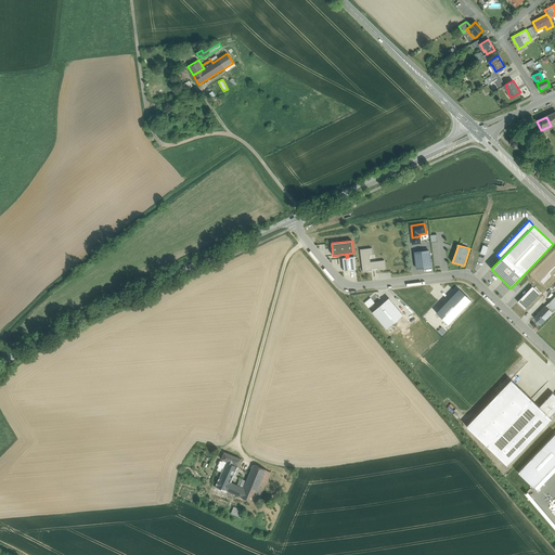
[(360,249),(363,272),(366,271),(365,270),(378,268),(379,270),(385,269),(384,260),(371,262),(370,255),(373,255),(372,248),(360,249)]
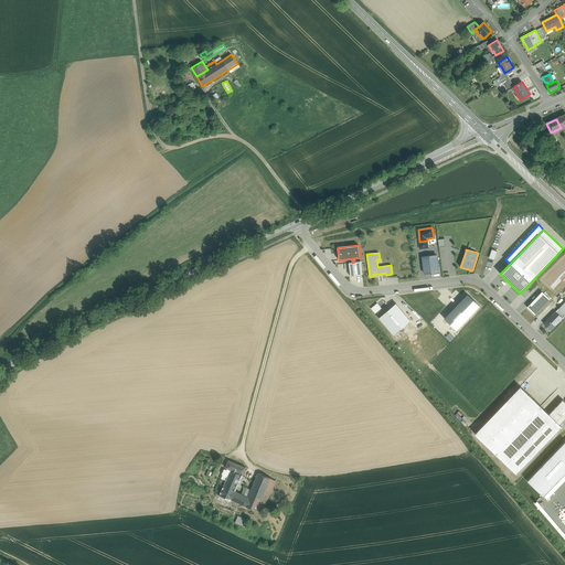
[(423,257),(424,274),(439,272),(437,255),(423,257)]
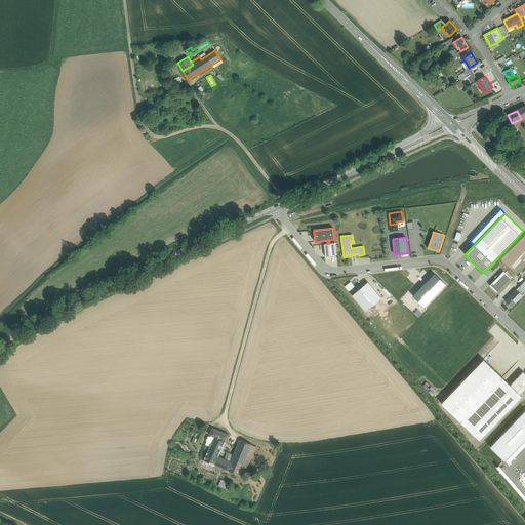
[(327,244),(324,244),(326,256),(336,255),(335,243),(329,243),(327,244)]
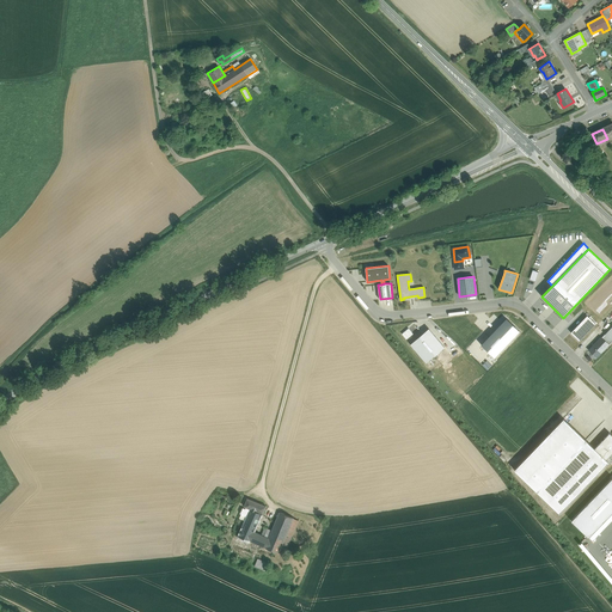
[(571,332),(580,341),(595,324),(587,316),(571,332)]
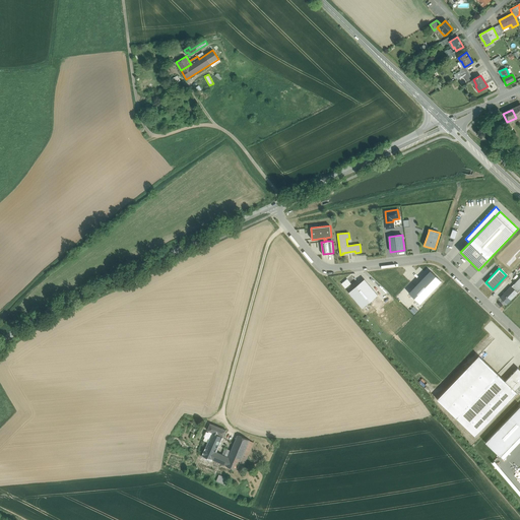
[(430,270),(408,293),(420,304),(442,281),(430,270)]
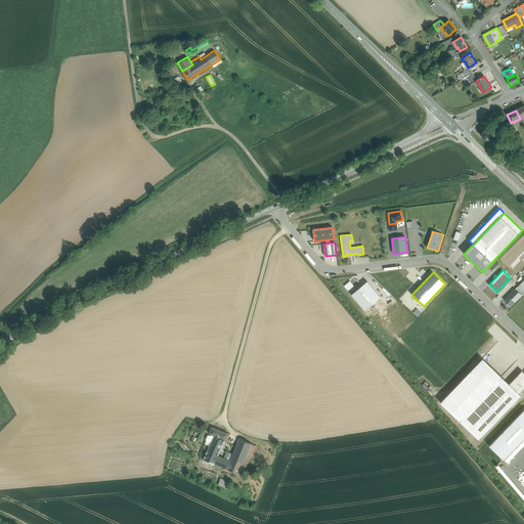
[(348,291),(354,286),(350,281),(346,285),(345,284),(343,285),(348,291)]
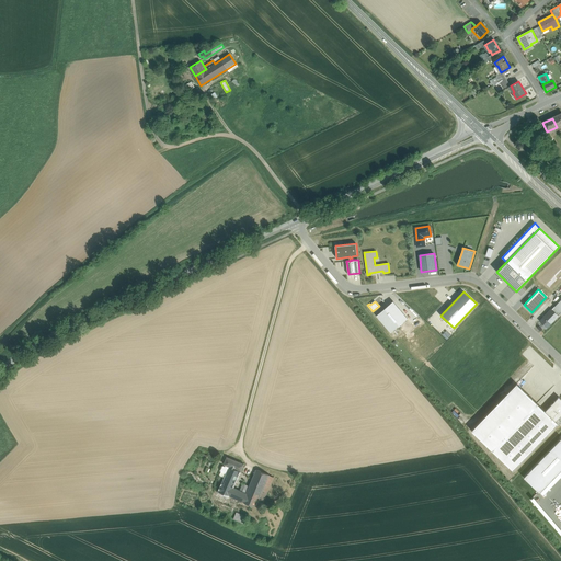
[(391,333),(408,319),(393,301),(376,316),(391,333)]
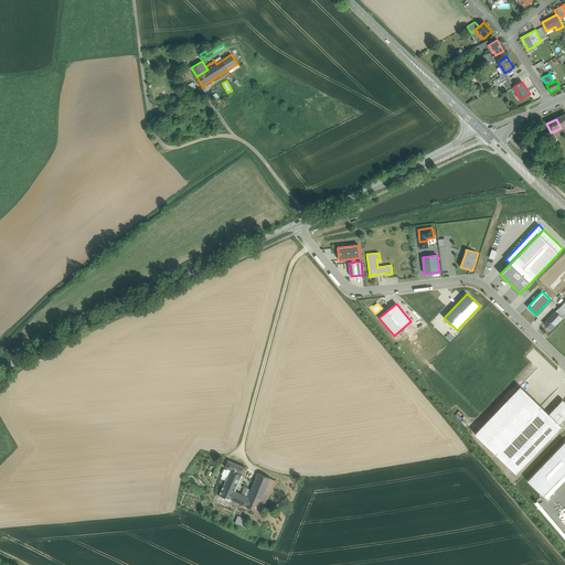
[(564,315),(558,309),(555,312),(562,318),(564,315)]
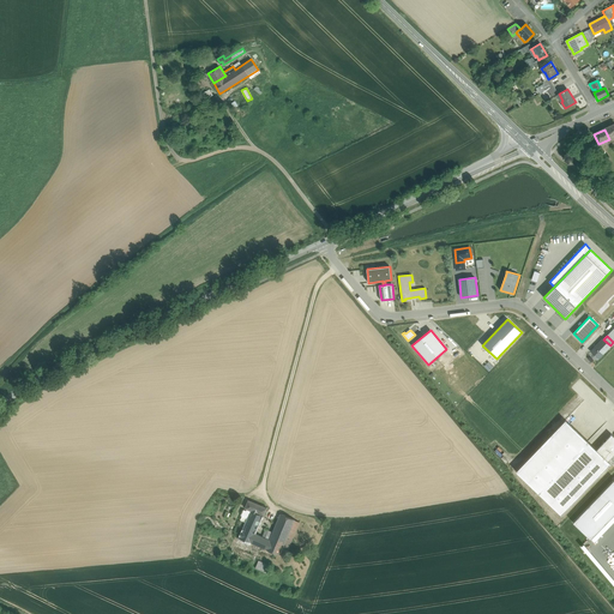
[(591,351),(599,359),(611,345),(603,339),(603,338),(591,351)]
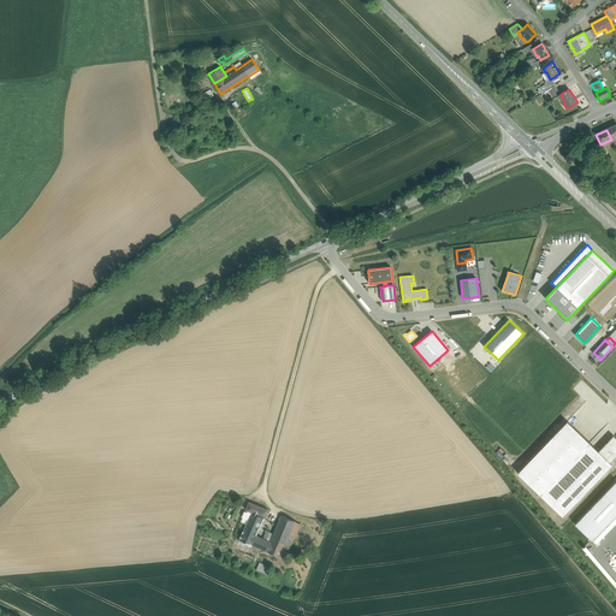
[(517,473),(563,516),(612,465),(610,463),(598,451),(567,422),(517,473)]
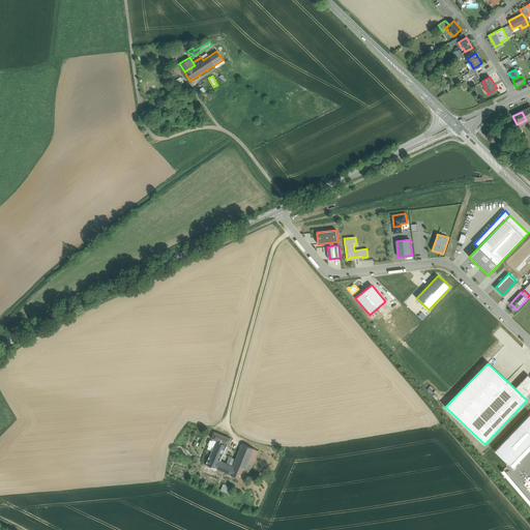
[(529,377),(528,375),(514,388),(525,399),(529,392),(529,377)]
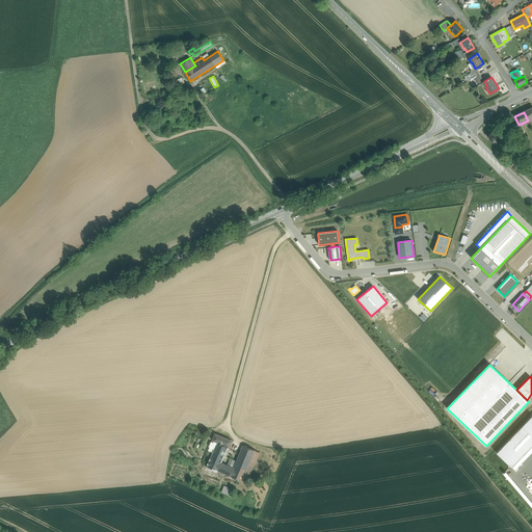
[(531,415),(497,452),(511,467),(531,445),(531,415)]
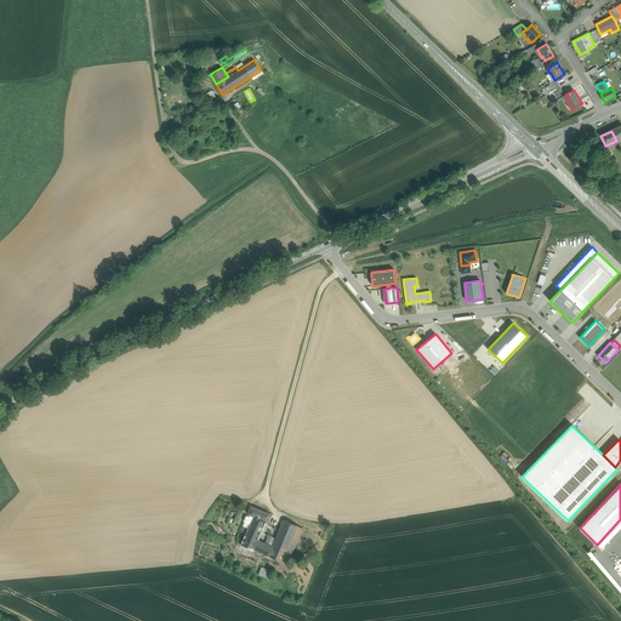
[(271,514),(251,506),(248,514),(250,514),(255,517),(265,522),(267,523),(271,514)]
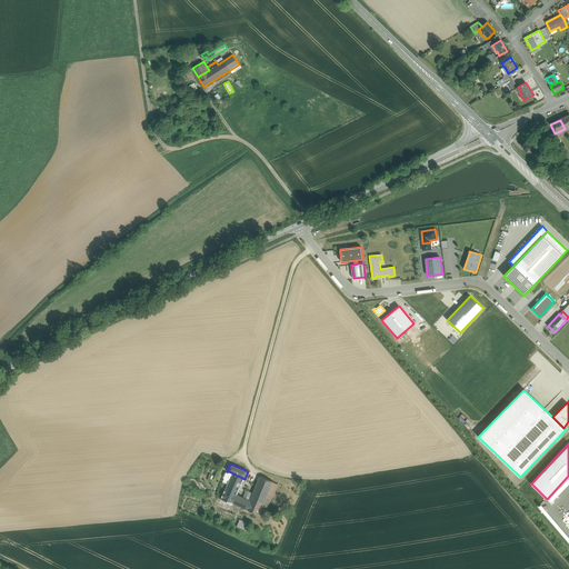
[(228,473),(226,472),(223,478),(225,478),(222,481),(229,485),(232,476),(228,473)]
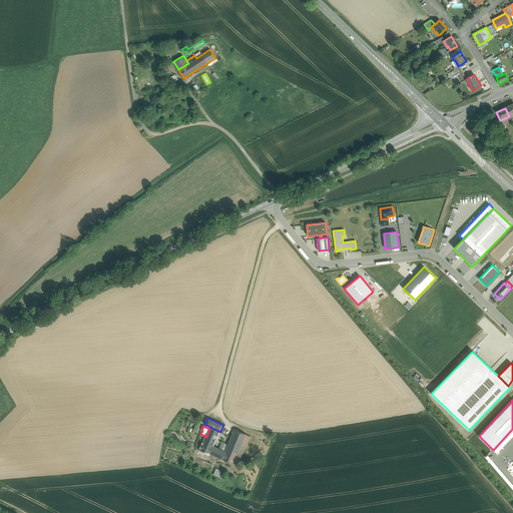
[(218,431),(210,427),(209,429),(206,437),(200,450),(208,454),(208,453),(212,446),(218,431)]
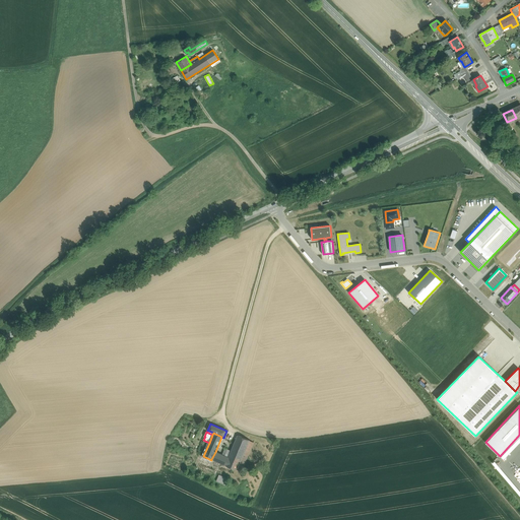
[(231,451),(228,457),(224,465),(237,470),(246,451),(250,441),(238,436),(231,451)]
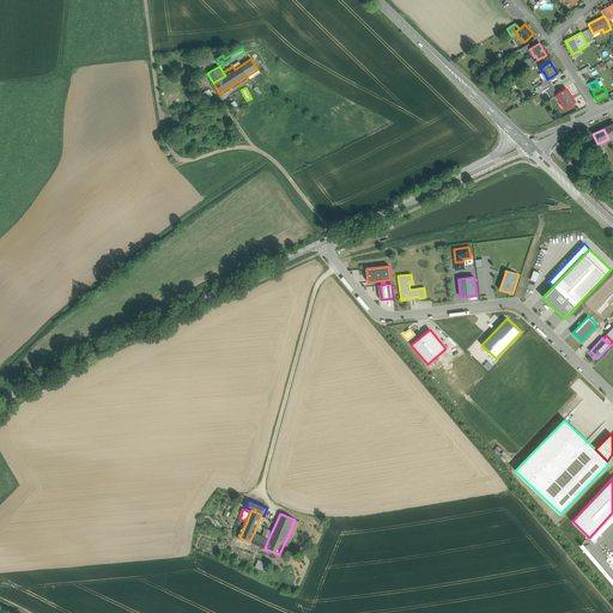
[(295,520),(290,532),(295,534),(297,536),(303,523),(295,520)]
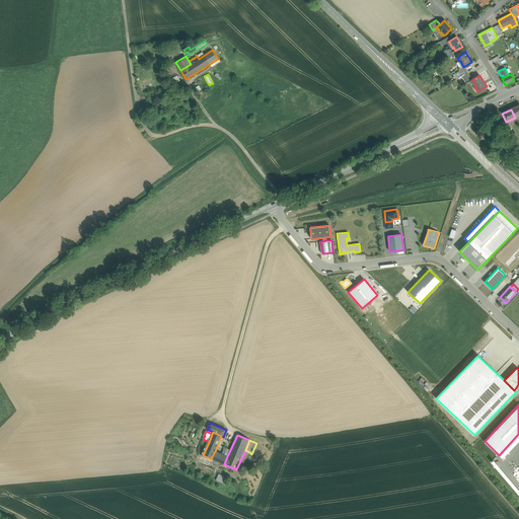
[(249,452),(245,450),(236,469),(240,471),(249,452)]
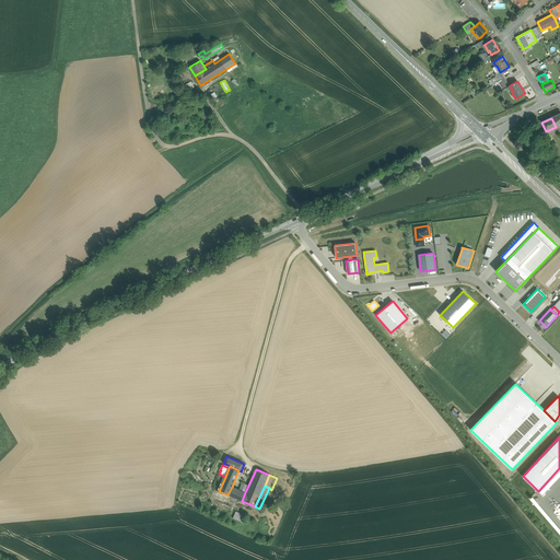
[(242,491),(232,487),(228,494),(242,501),(245,492),(242,491)]
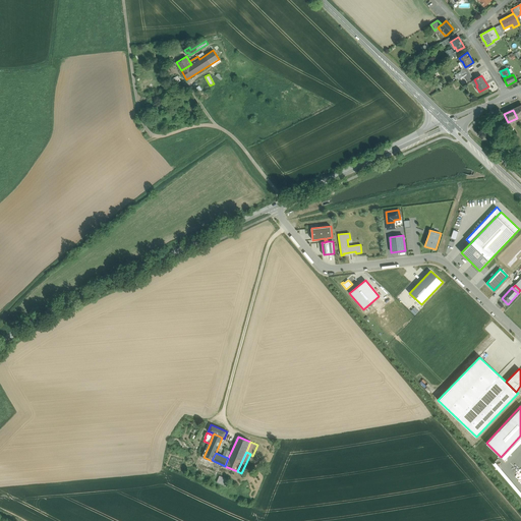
[(229,480),(219,475),(217,481),(227,485),(229,480)]
